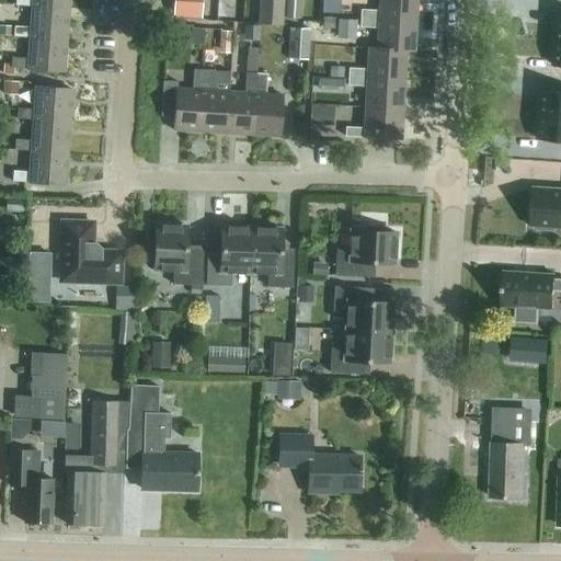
[(172,0),(172,14),(195,16),(195,0),(172,0)]
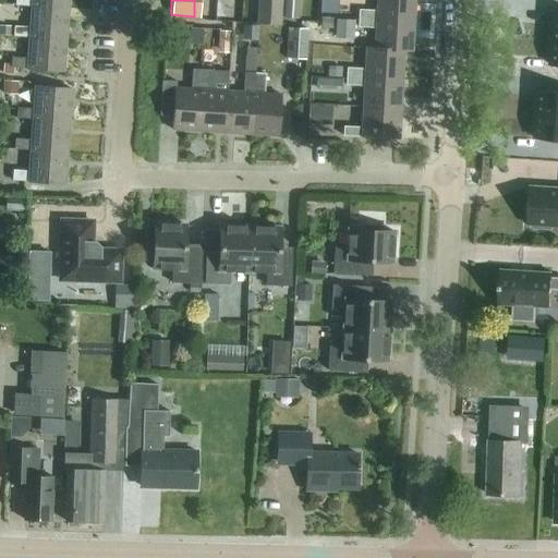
[(257,0),(256,25),(281,26),(281,0),(257,0)]
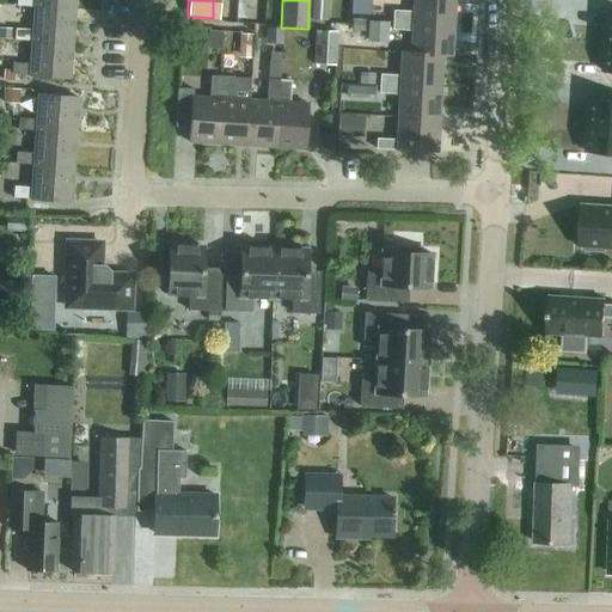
[(311,0),(311,22),(326,22),(328,0),(311,0)]
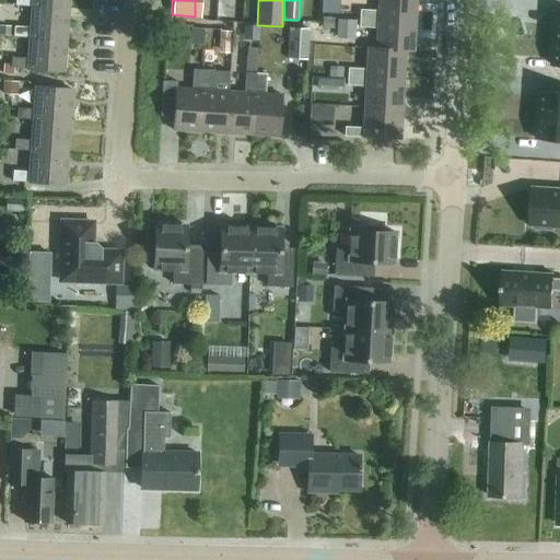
[(330,0),(329,0),(321,3),(326,15),(336,11),(330,0)]
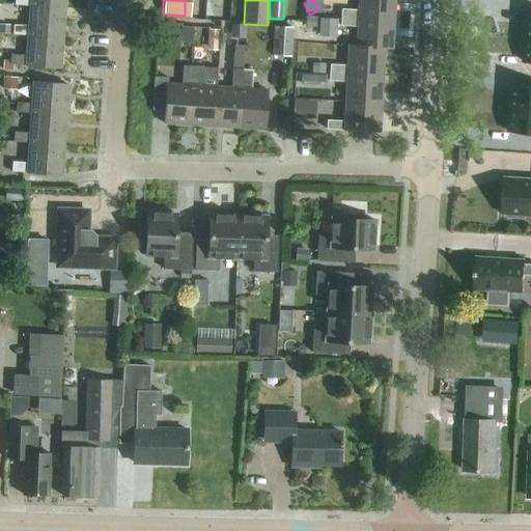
[(340,18),(394,21),(394,0),(358,0),(358,10),(341,9),(340,18)]
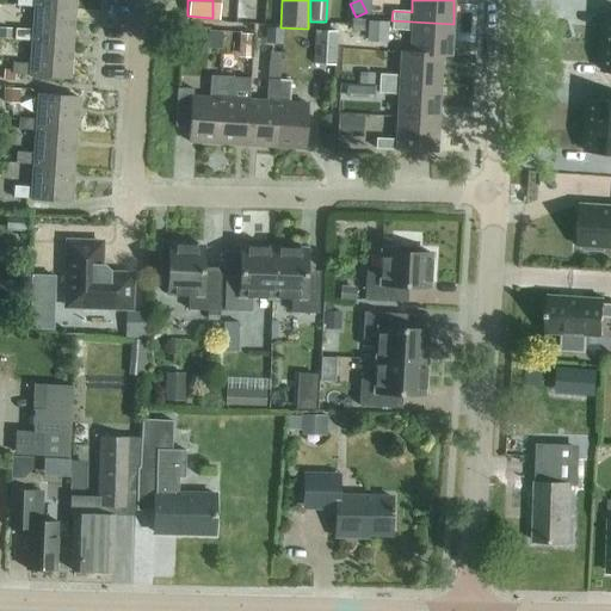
[(34,6),(34,7),(32,30),(14,29),(13,41),(31,42),(31,41),(72,43),(74,10),(34,6)]
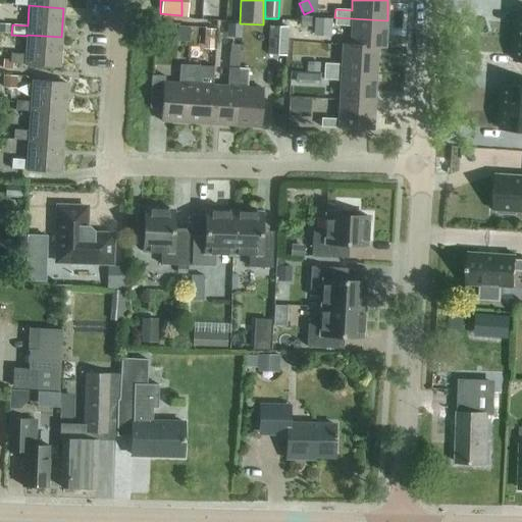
[(311,17),(301,17),(300,28),(311,28),(311,17)]
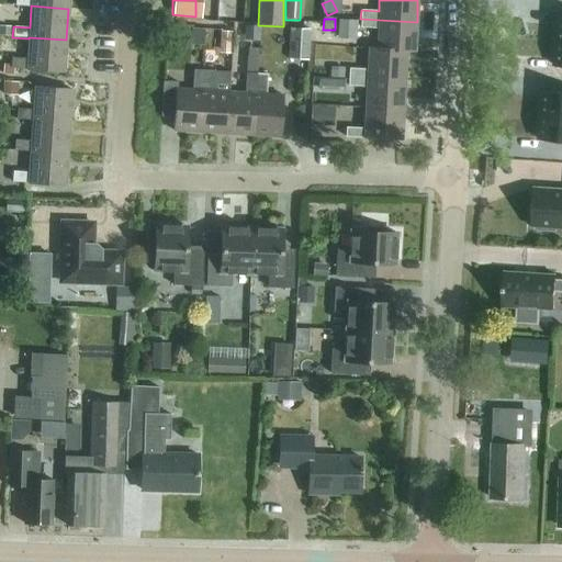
[(417,22),(360,19),(360,27),(378,29),(377,48),(406,52),(415,52),(417,22)]
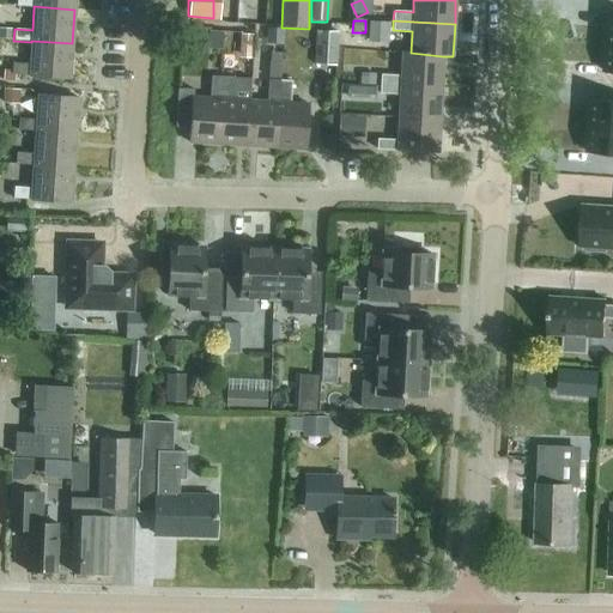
[(369,22),(368,41),(387,42),(388,23),(369,22)]
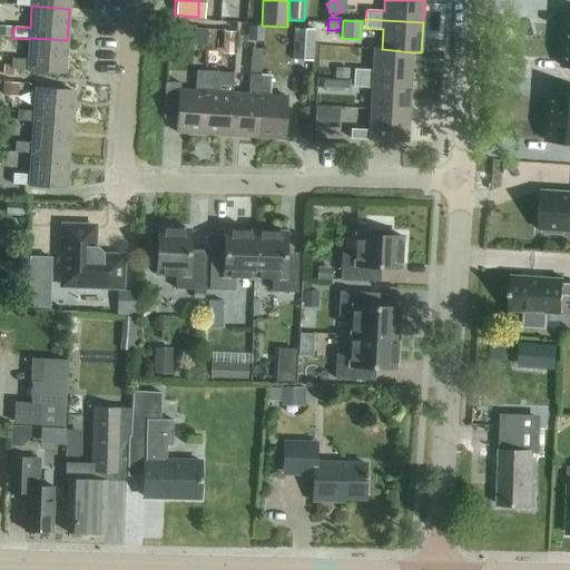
[(11,27),(0,26),(0,36),(10,38),(11,27)]
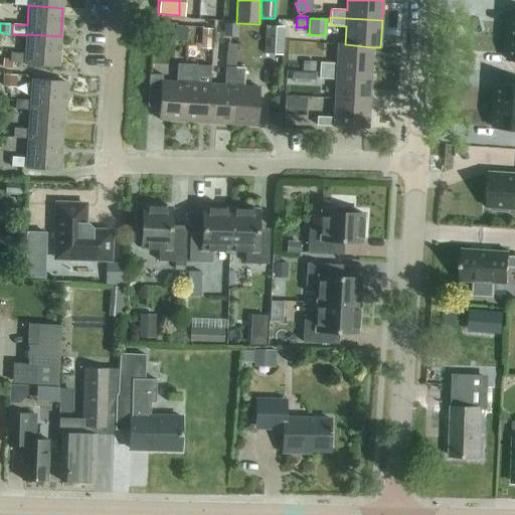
[(236,38),(237,24),(223,24),(222,37),(236,38)]
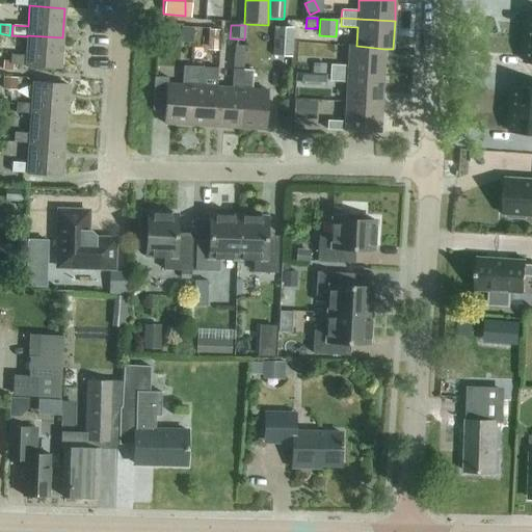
[(273,57),(291,57),(292,29),(274,28),(273,57)]
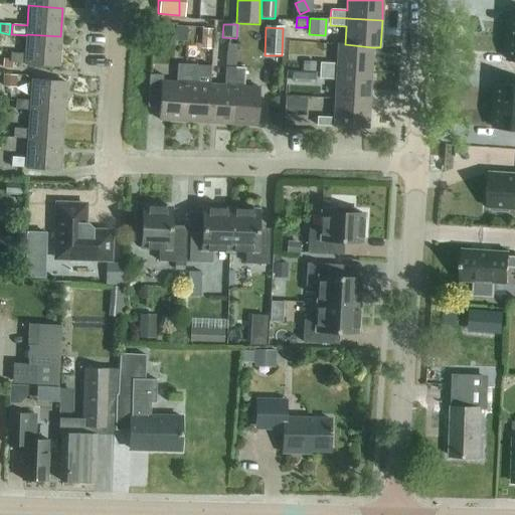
[(210,49),(211,29),(201,29),(200,49),(210,49)]
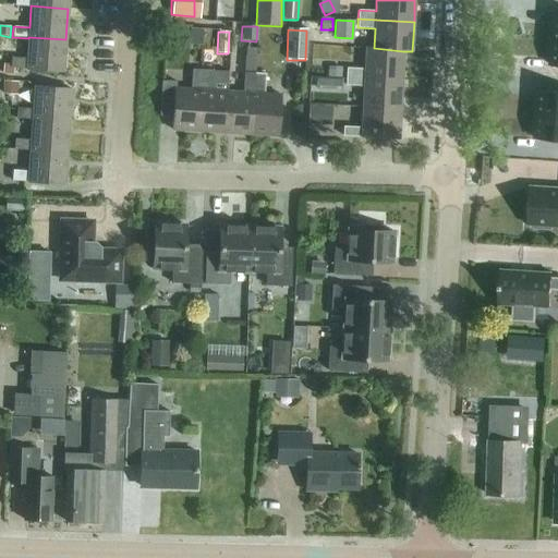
[(28,37),(28,38),(27,59),(11,58),(11,68),(26,69),(26,70),(63,72),(65,39),(28,37)]
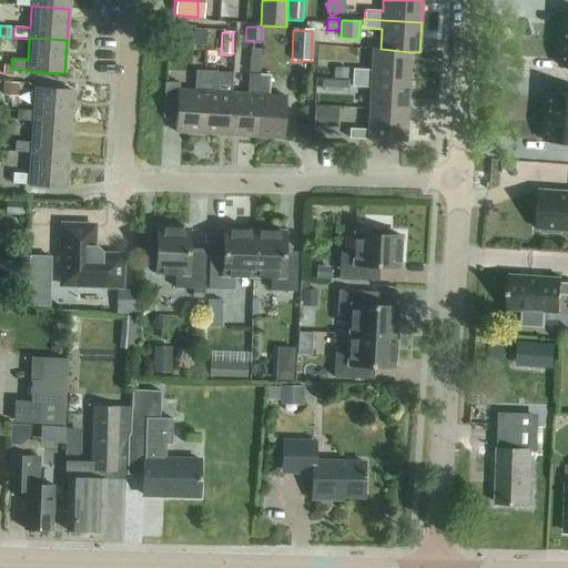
[(260,73),(261,49),(250,48),(249,72),(260,73)]
